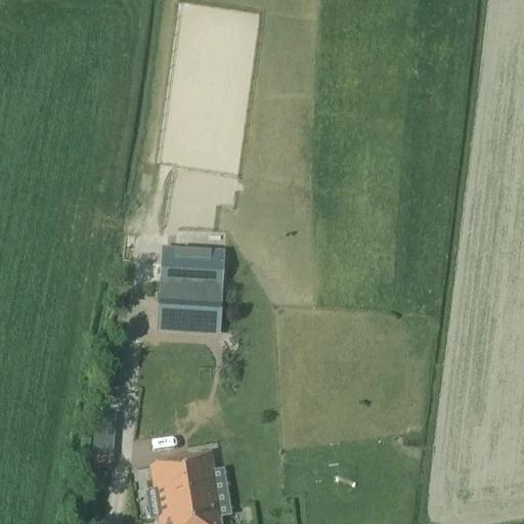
[(158,302),(157,329),(219,332),(220,306),(223,262),(209,262),(210,255),(175,253),(174,259),(160,259),(158,302)]
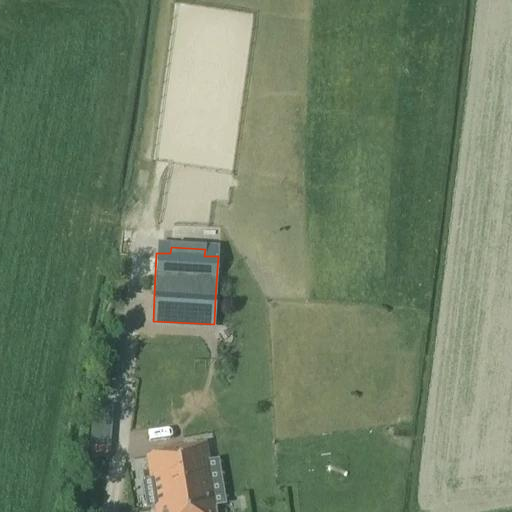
[(105,328),(119,330),(120,322),(107,320),(105,328)]
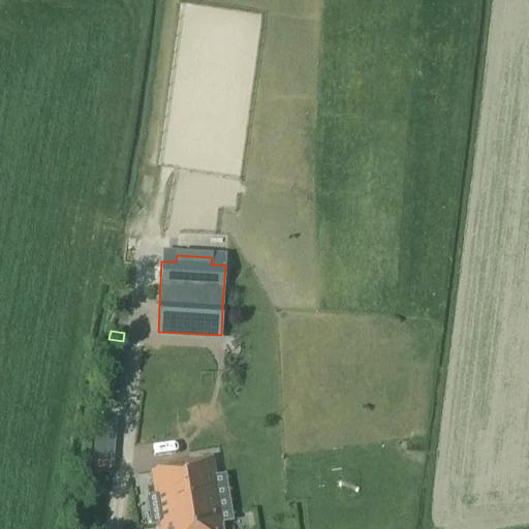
[(112,349),(111,358),(121,359),(121,349),(112,349)]
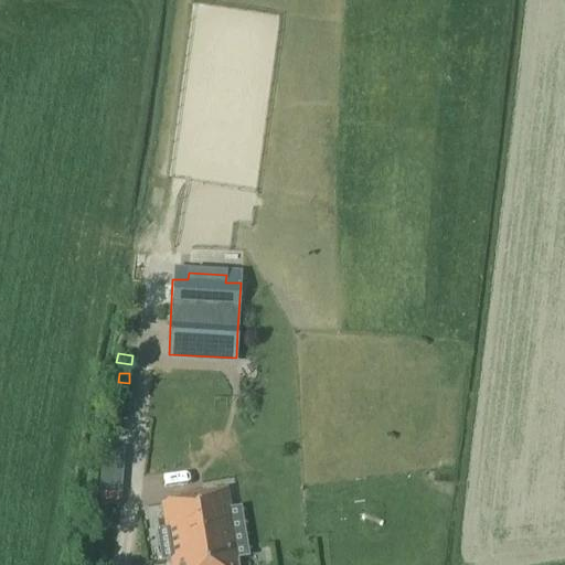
[(179,502),(161,505),(166,530),(166,531),(170,531),(174,561),(171,561),(171,563),(171,564),(236,564),(238,563),(238,562),(237,561),(234,561),(226,512),(230,511),(230,510),(226,491),(215,492),(215,490),(205,491),(205,494),(179,499),(179,502)]
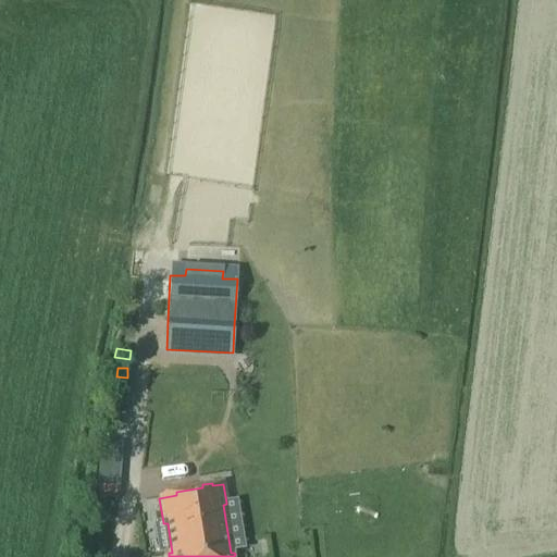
[(99,485),(99,494),(119,495),(120,486),(99,485)]
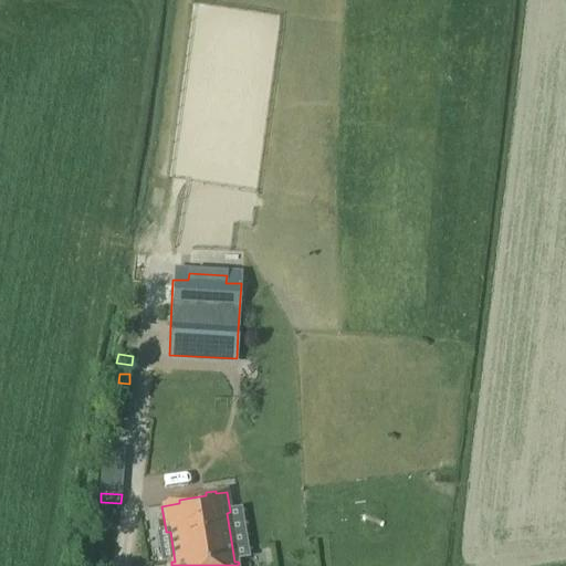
All buildings are outlined.
